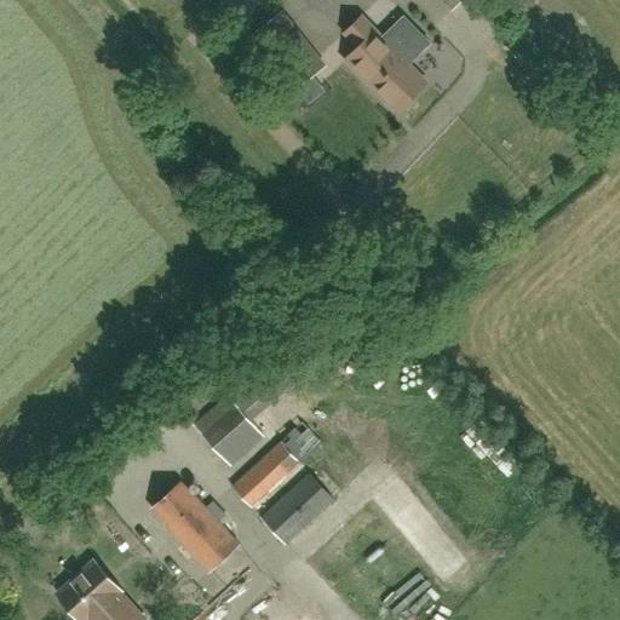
[(310,0),(321,10),(331,0),(310,0)]
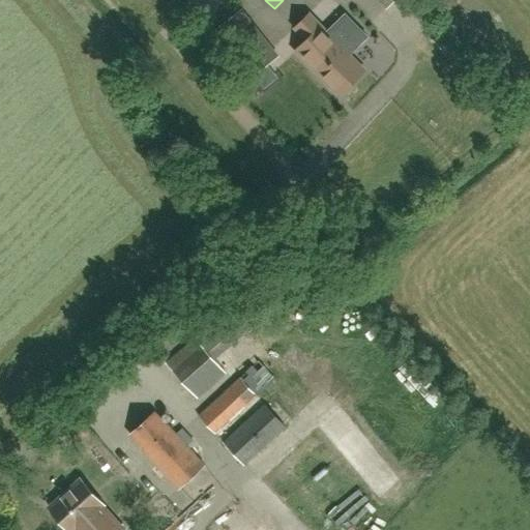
[(255,75),(278,57),(242,11),(218,30),(255,75)]
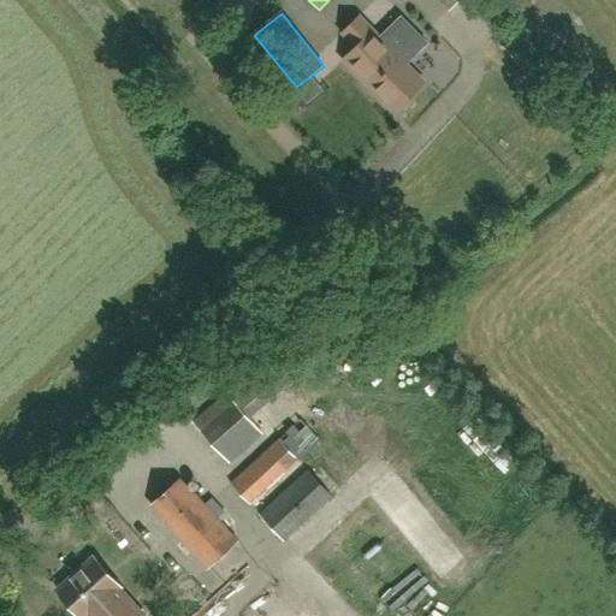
[(356,47),(343,60),(394,111),(424,83),(406,64),(426,43),(401,17),(379,39),(359,17),(343,33),(356,47)]
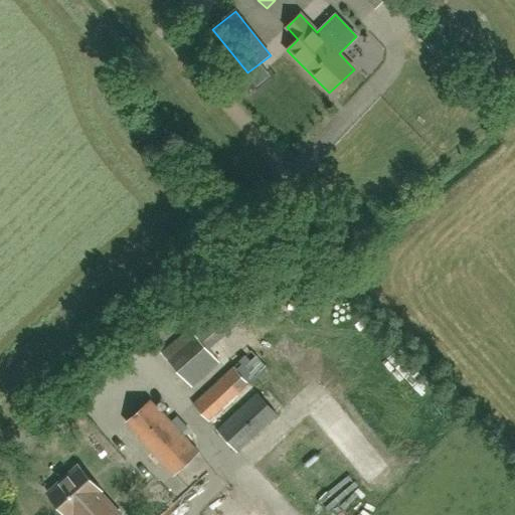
[(215,340),(245,314),(228,294),(198,319),(215,340)]
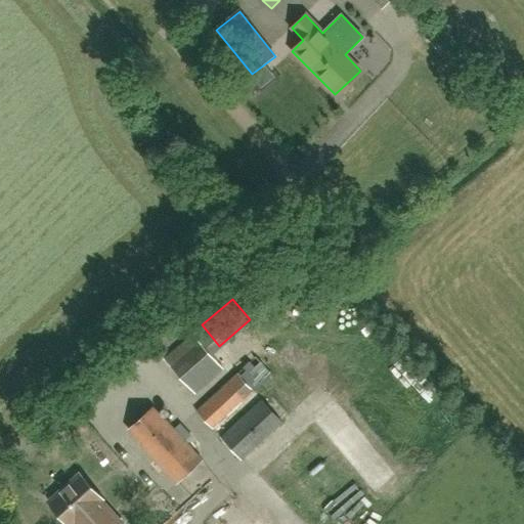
[(194,394),(223,368),(199,341),(192,334),(163,359),(194,394)]
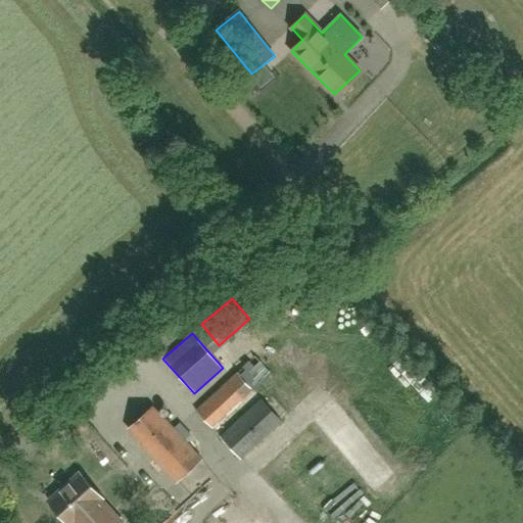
[(256,464),(283,440),(234,385),(207,409),(256,464)]
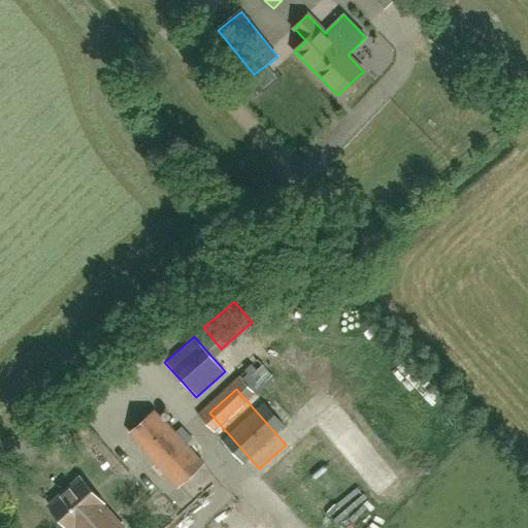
[(177,487),(203,463),(166,423),(165,424),(154,410),(130,433),(143,448),(142,449),(177,487)]
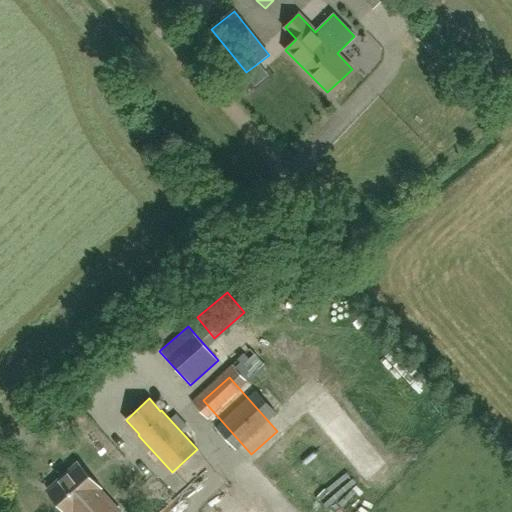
[(99,488),(77,465),(48,492),(66,511),(73,511),(74,511),(73,511),(120,511),(98,489),(99,488)]
